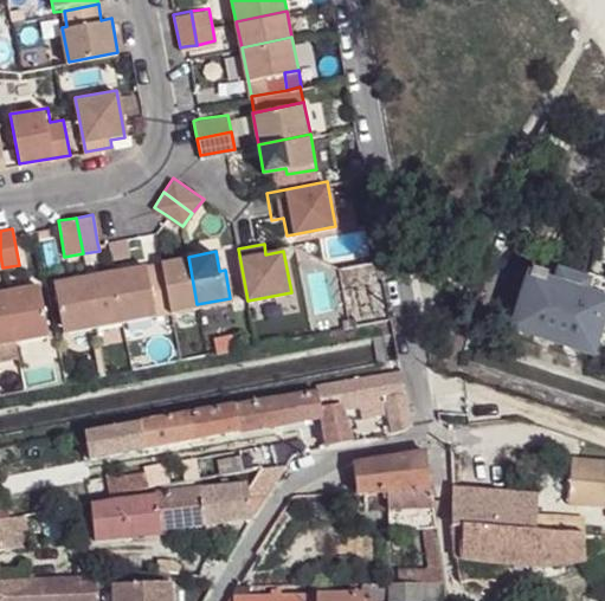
[(197,304),(188,257),(162,262),(171,309),(197,304)]
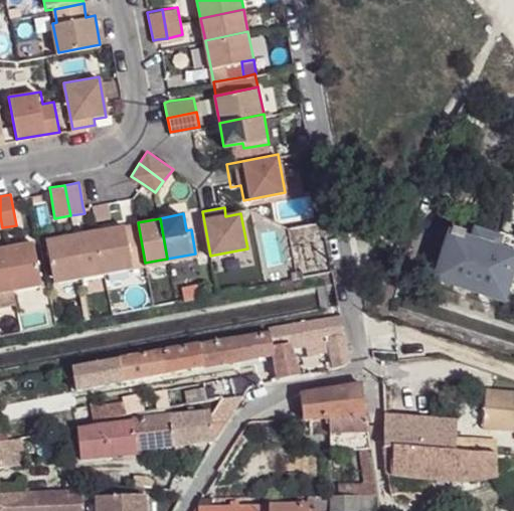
[(97,229),(105,271),(145,263),(138,222),(97,229)]
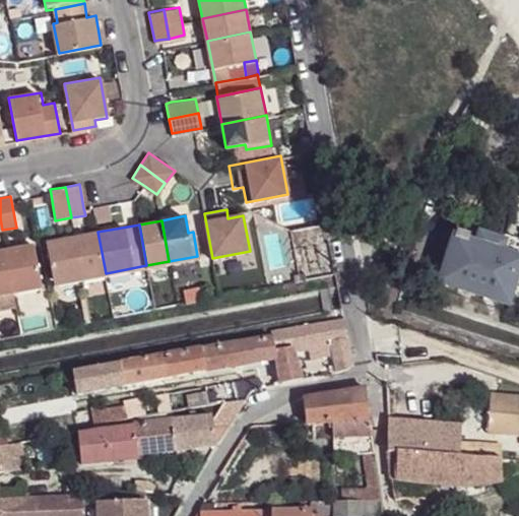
[(456,229),(454,236),(466,240),(468,232),(456,229)]
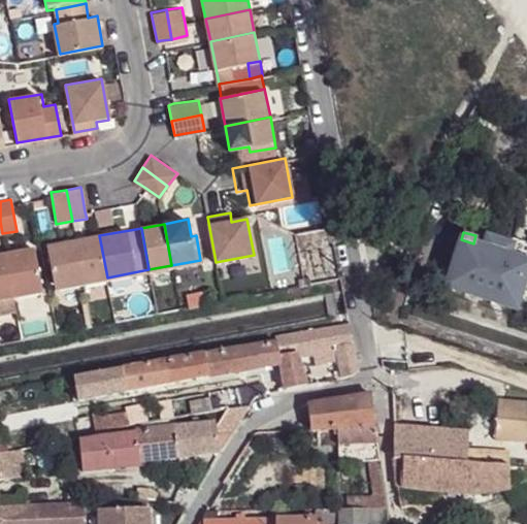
[(526,237),(514,233),(513,235),(512,242),(508,254),(526,260),(526,264),(515,305),(526,309),(526,237)]
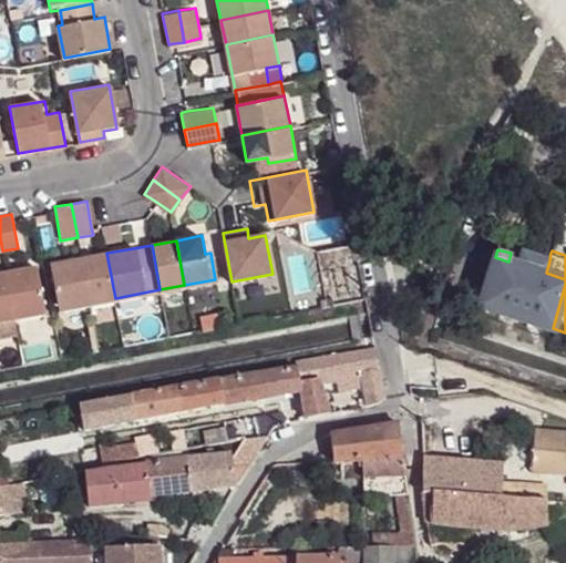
[(106,253),(81,257),(90,303),(115,298),(106,253)]
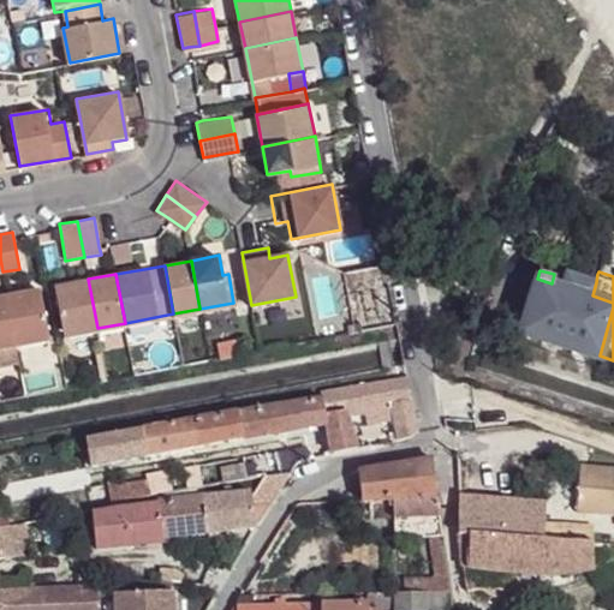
[(566,274),(561,286),(592,295),(596,282),(566,274)]
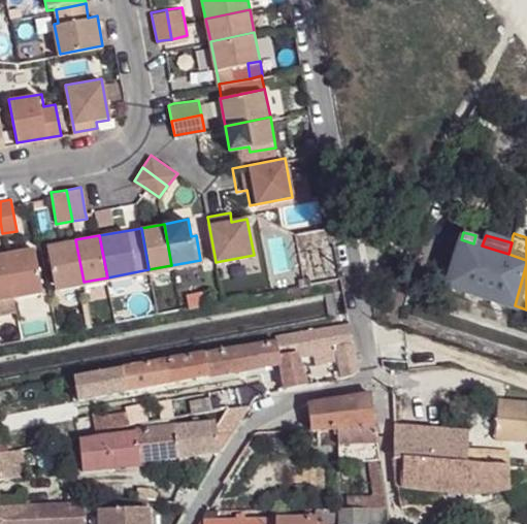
[(55,288),(84,282),(75,239),(47,246),(55,288)]
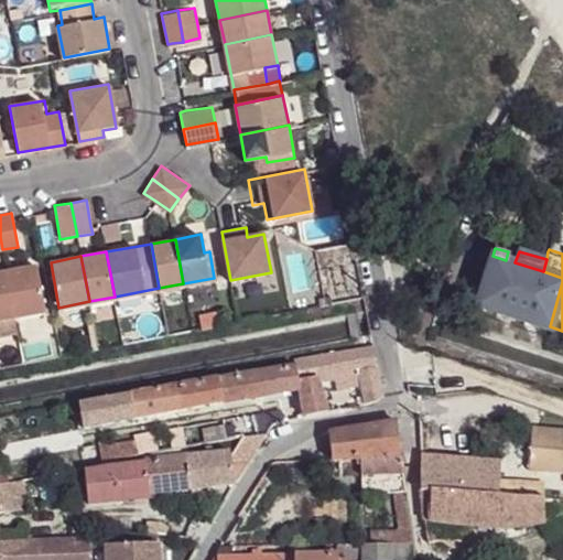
[(478,303),(550,326),(562,282),(562,278),(543,271),(515,262),(506,260),(493,256),(478,303)]
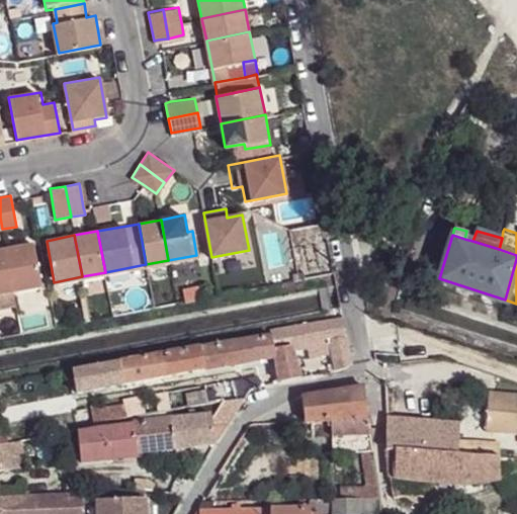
[(33,243),(5,248),(13,289),(41,284),(33,243)]
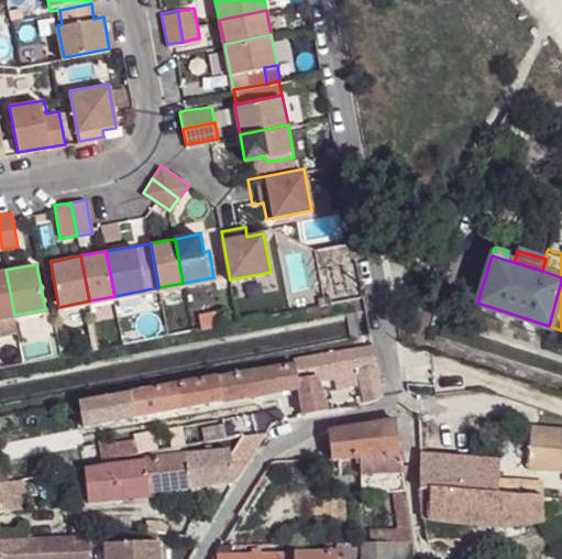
[(6,270),(0,271),(0,317),(14,315),(6,270)]
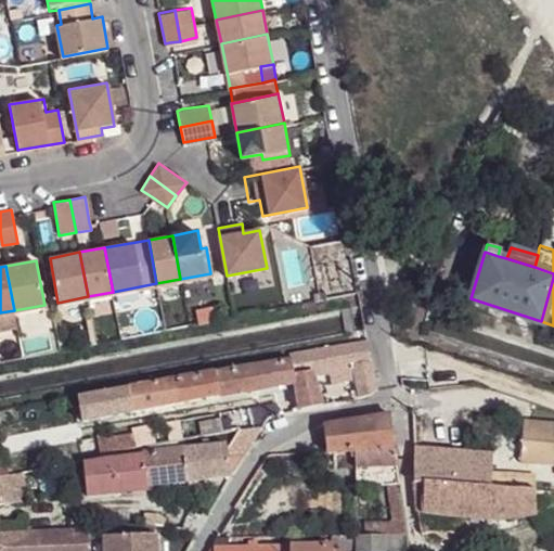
[(14,310),(0,312),(0,329),(16,325),(14,310)]
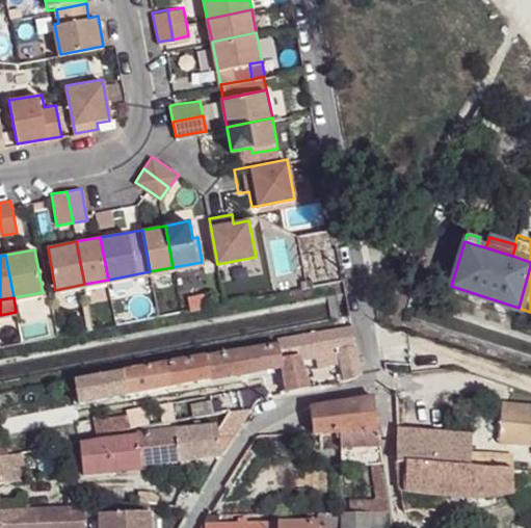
[(343,378),(351,376),(354,374),(360,368),(351,324),(308,331),(277,337),(277,342),(281,341),(284,355),(300,354),(300,355),(337,347),(340,362),(343,378)]
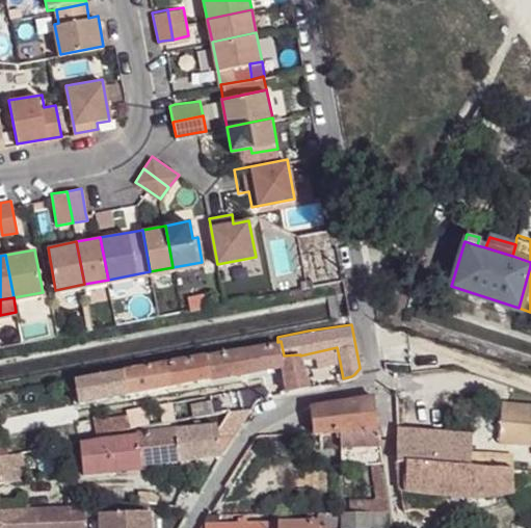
[(288,391),(308,387),(301,359),(300,355),(300,354),(284,355),(281,341),(277,342),(283,363),(288,391)]
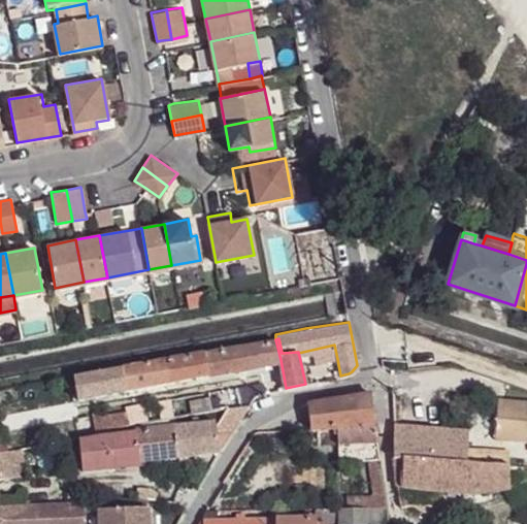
[(243,345),(248,367),(281,360),(275,339),(243,345)]
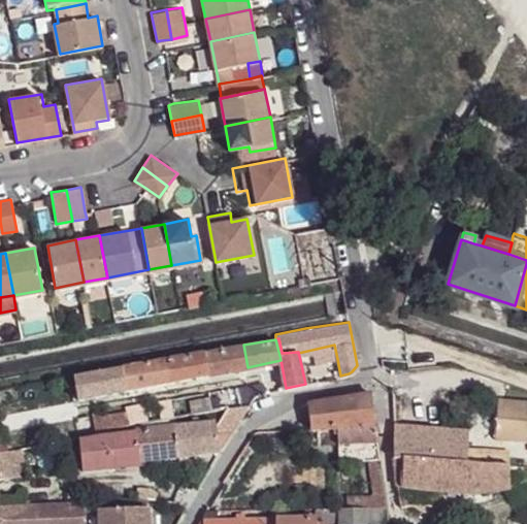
[(209,374),(248,367),(243,345),(205,351),(209,374)]
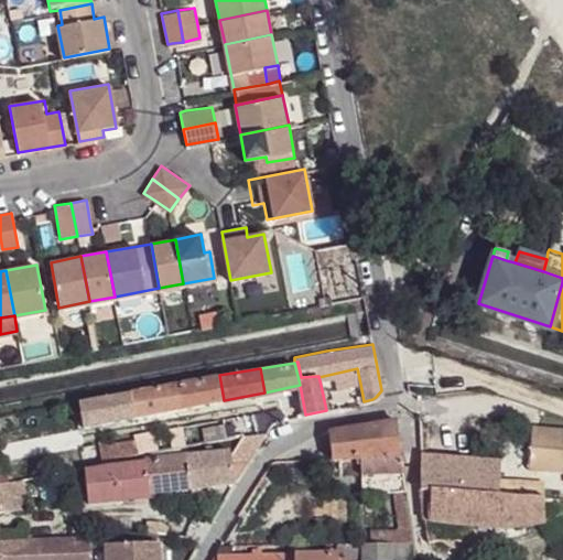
[(357,368),(318,377),(320,380),(332,377),(334,388),(360,384),(357,368)]
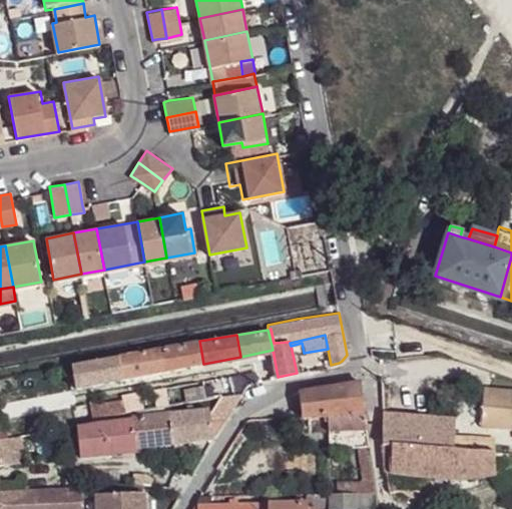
[(118,356),(122,379),(203,364),(199,341),(118,356)]
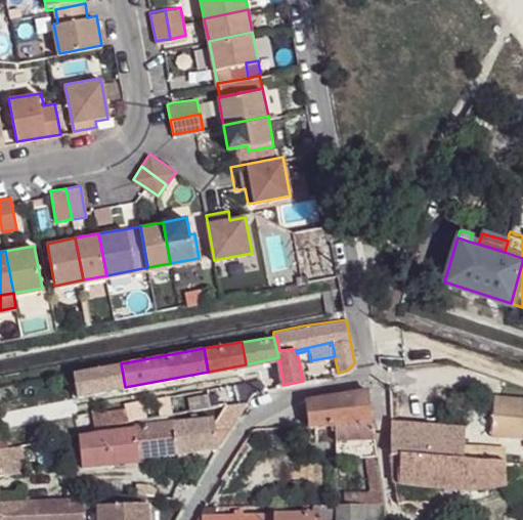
[(74,373),(79,396),(125,387),(121,363),(74,373)]
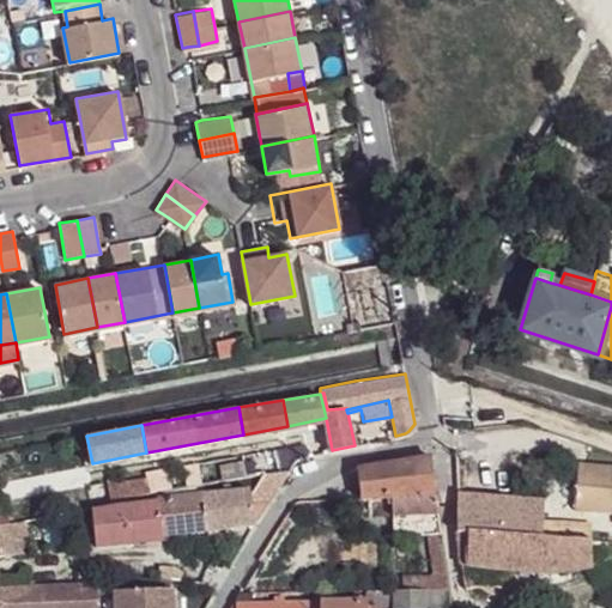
[(265,472),(289,470),(296,461),(301,456),(309,455),(307,445),(277,449),(278,460),(244,464),(243,462),(219,467),(222,480),(226,478),(249,475),(265,472)]
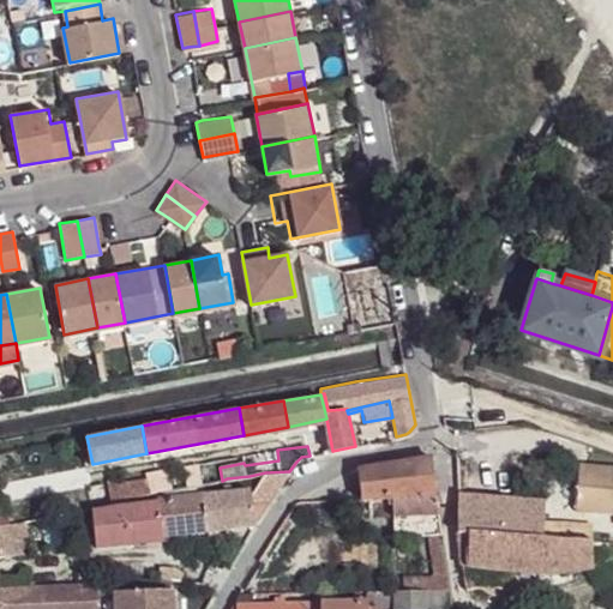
[(394,516),(437,514),(433,493),(431,456),(358,468),(361,496),(361,499),(392,499),(394,516)]
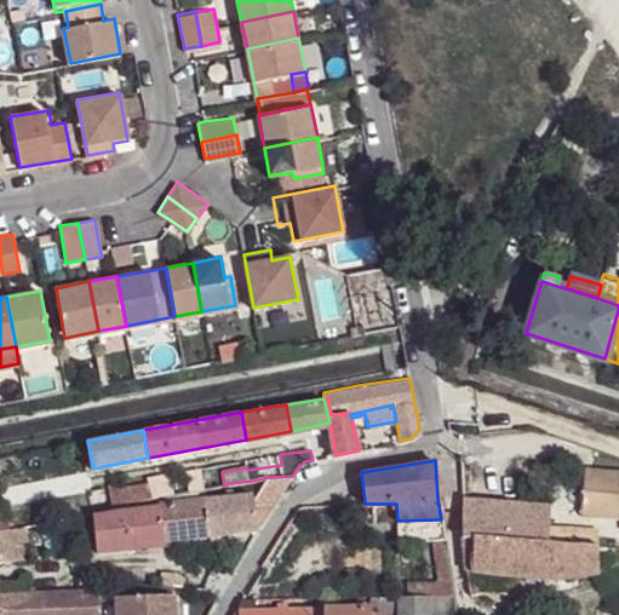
[(618,473),(584,470),(579,515),(618,518),(618,473)]
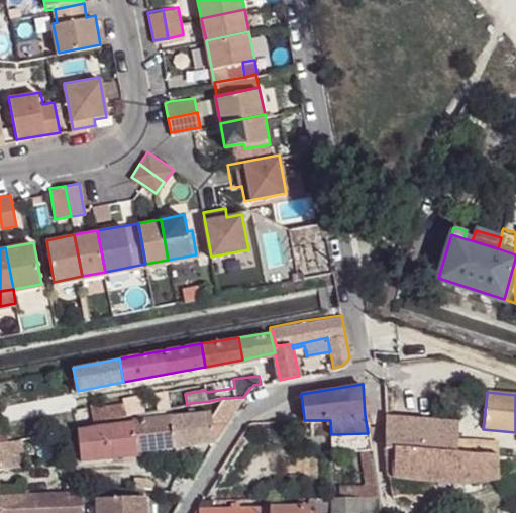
[(156,394),(158,409),(170,407),(167,393),(156,394)]
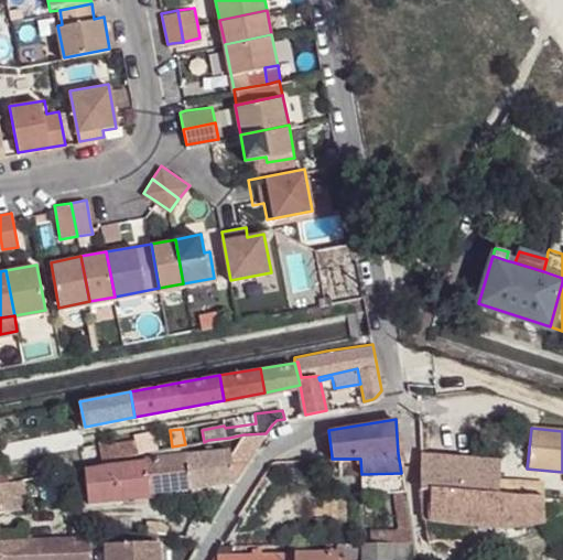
[(133,435),(138,453),(157,450),(153,433),(133,435)]
